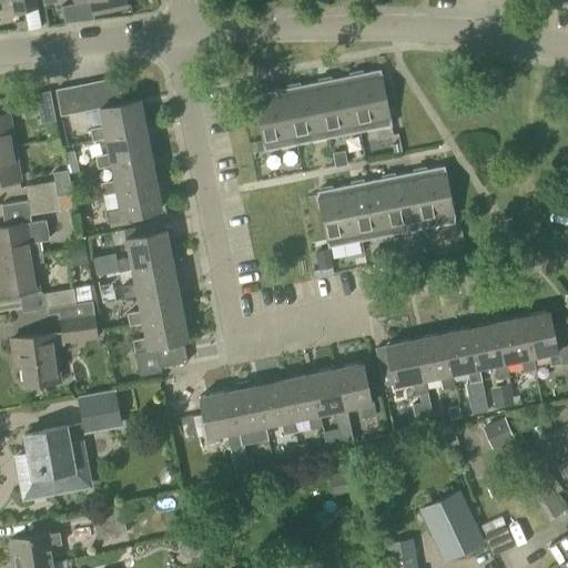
[(10,0),(13,14),(38,9),(36,0),(10,0)]
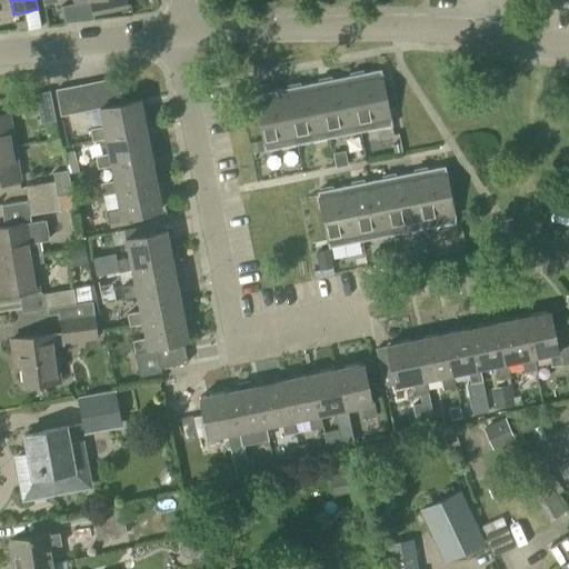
[(91,15),(91,16),(126,9),(123,0),(89,0),(90,1),(88,2),(91,15)]
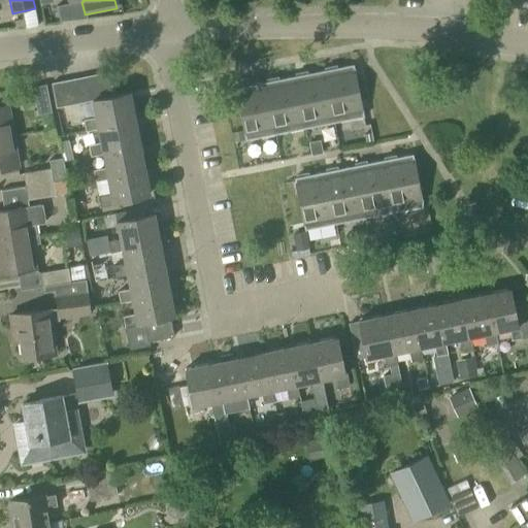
[(324,71),(334,122),(363,116),(353,65),(324,71)]
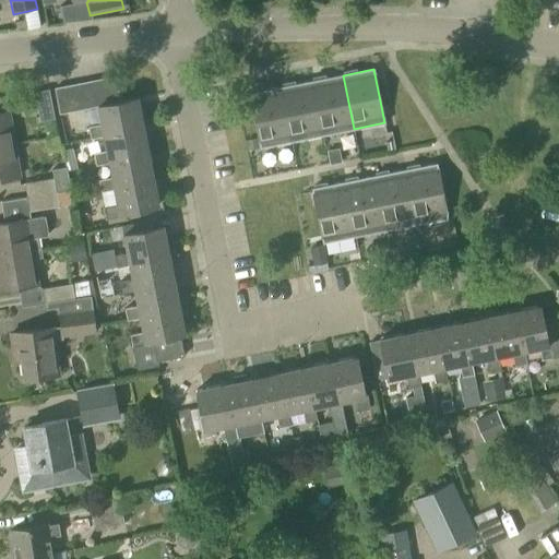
[(322,135),(354,129),(343,75),(311,81),(322,135)]
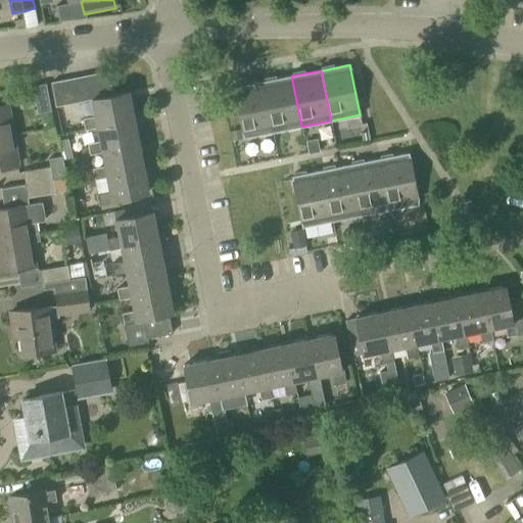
[(100,98),(112,95),(107,72),(96,75),(100,98)]
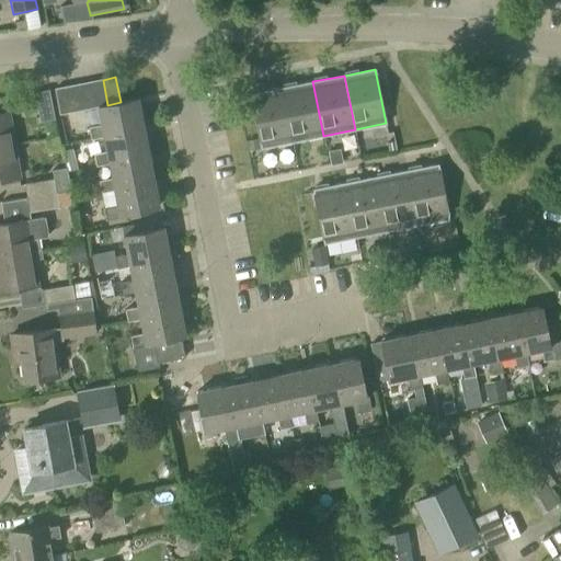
[(95,107),(98,107),(107,105),(103,80),(91,82),(95,107)]
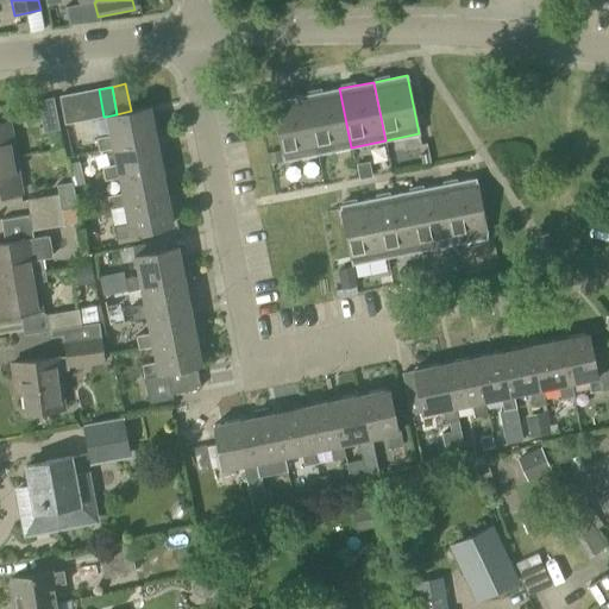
[(318,154),(351,148),(339,88),(306,95),(318,154)]
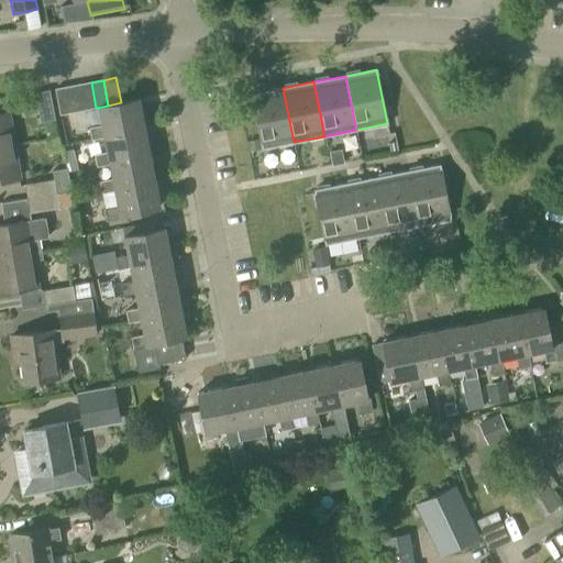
[(85,110),(96,108),(91,83),(79,85),(85,110)]
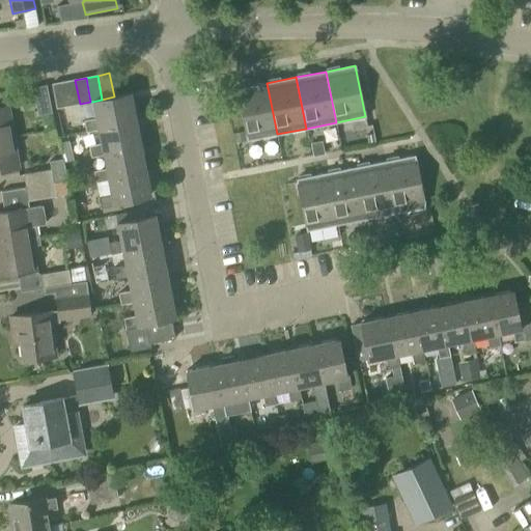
[(68,106),(80,104),(75,80),(63,82),(68,106)]
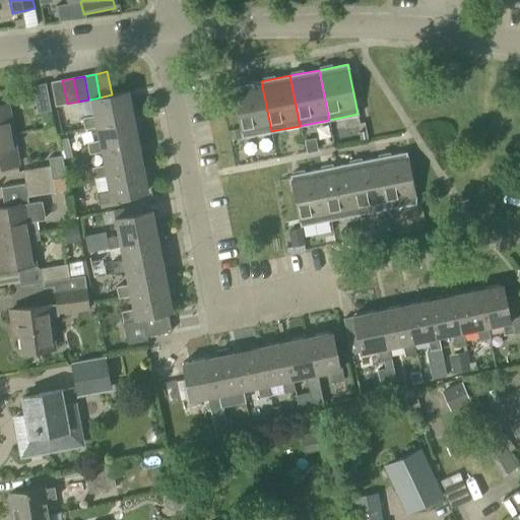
[(55,107),(67,104),(62,80),(50,82),(55,107)]
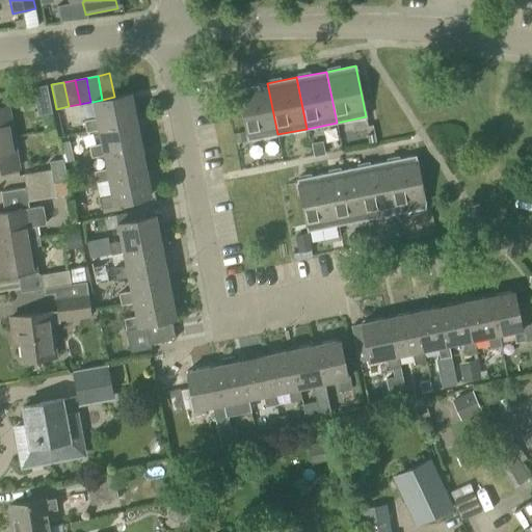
[(247,140),(277,134),(267,83),(237,89),(247,140)]
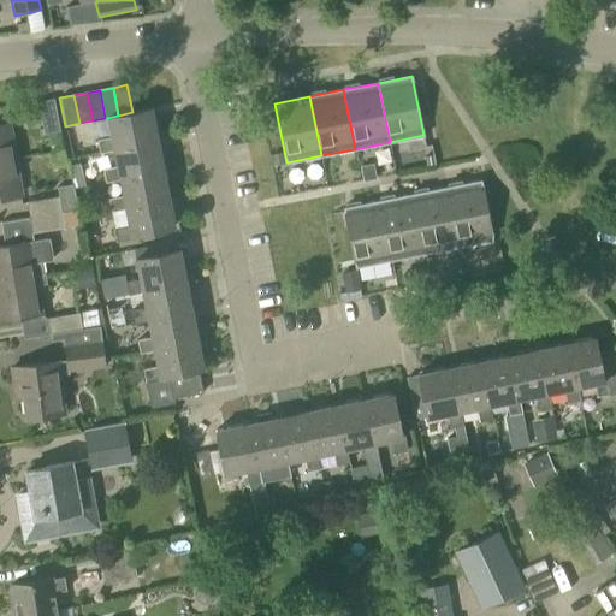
[(43,135),(60,131),(54,99),(37,101),(43,135)]
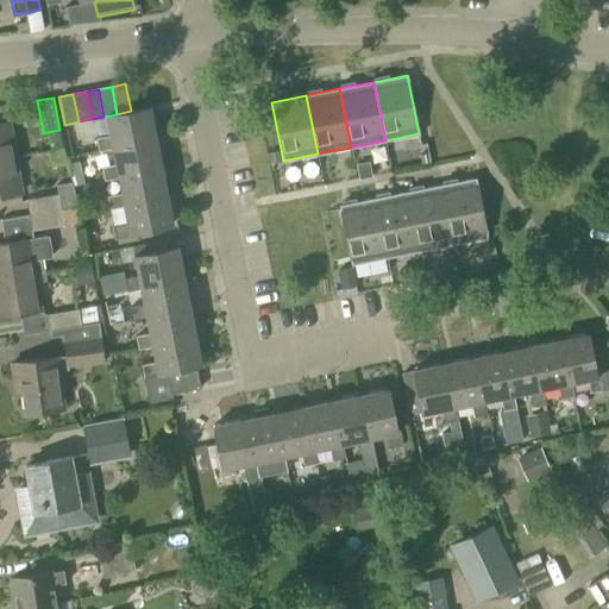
[(0,161),(14,158),(8,123),(10,123),(7,106),(0,107),(0,161)]
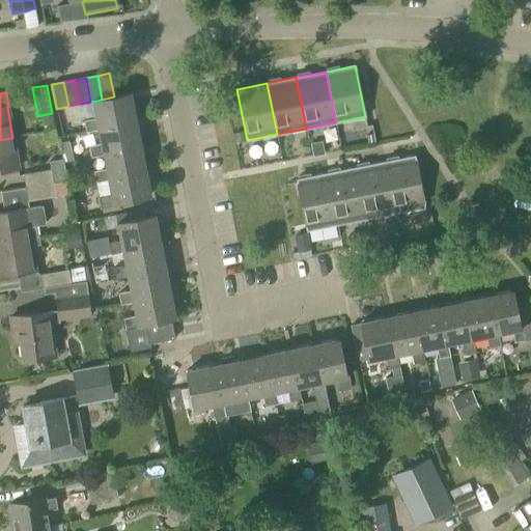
[(98,127),(135,119),(130,93),(114,96),(102,100),(92,102),(95,118),(83,120),(85,133),(98,131),(98,127)]
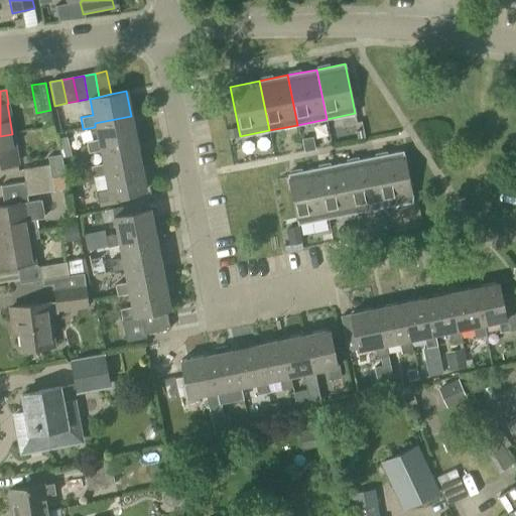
[(100,147),(136,140),(131,116),(95,123),(95,127),(98,140),(86,142),(88,153),(100,151),(100,147)]
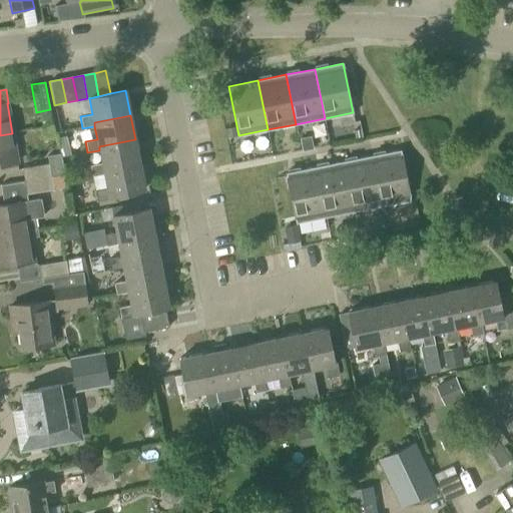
[(12,133),(0,135),(0,164),(17,162),(12,133)]
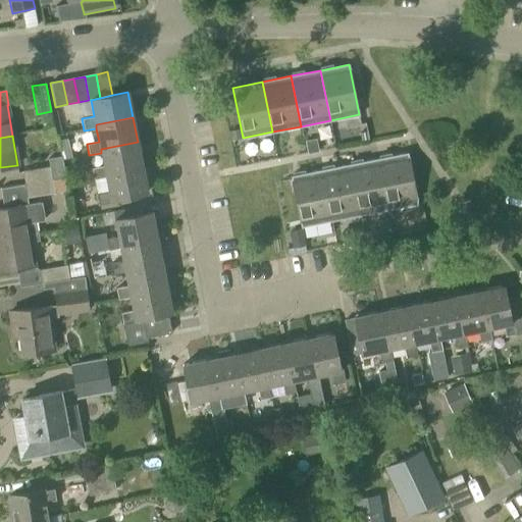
[(106,174),(143,167),(138,142),(101,149),(101,153),(104,166),(92,168),(94,179),(106,177),(106,174)]
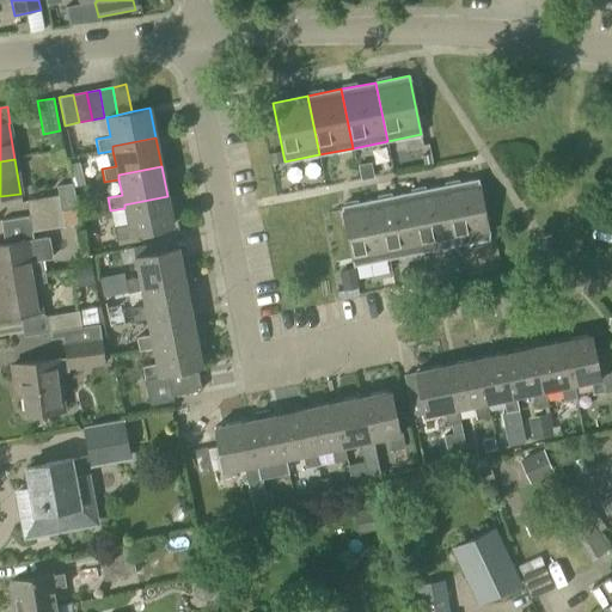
[(81,173),(71,177),(72,184),(73,188),(85,184),(81,173)]
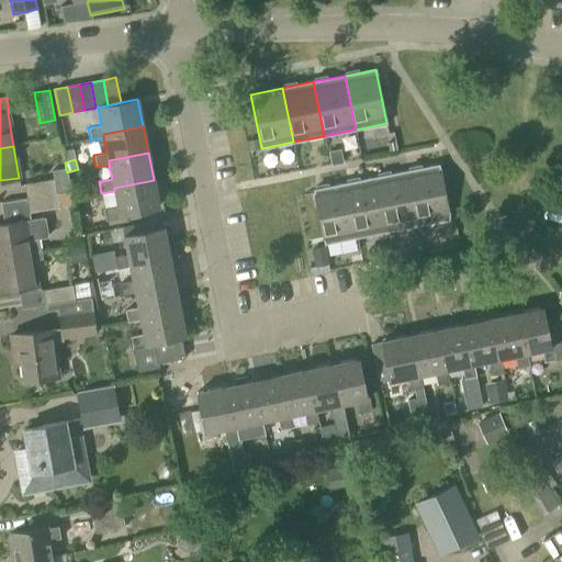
[(407,171),(418,225),(450,218),(439,165),(407,171)]
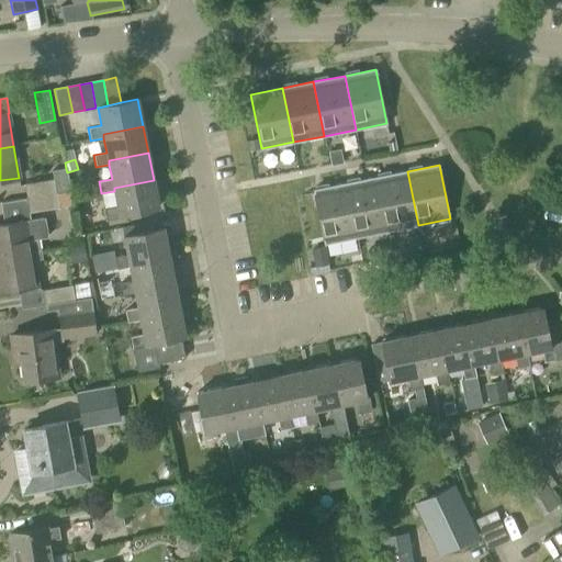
[(26,199),(71,192),(67,172),(66,169),(52,171),(54,180),(24,184),(26,199)]
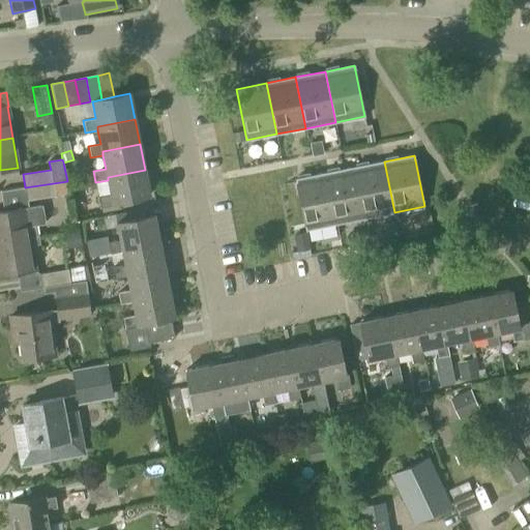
[(364,218),(394,212),(384,162),(354,167),(364,218)]
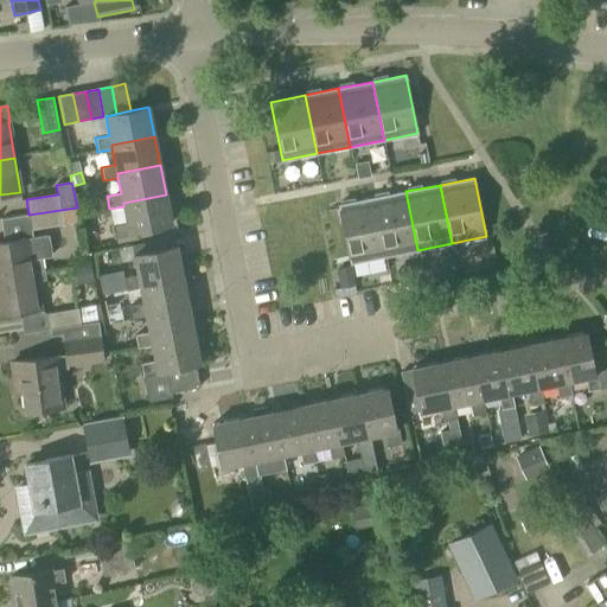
[(384,256),(417,250),(406,191),(372,198),(384,256)]
